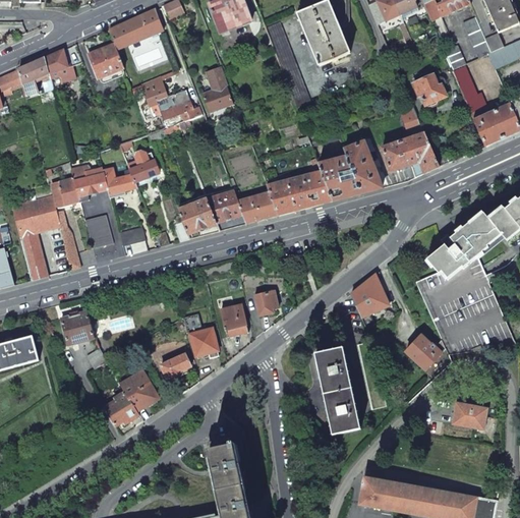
[(168,16),(183,10),(180,3),(179,0),(169,0),(162,3),(168,16)]
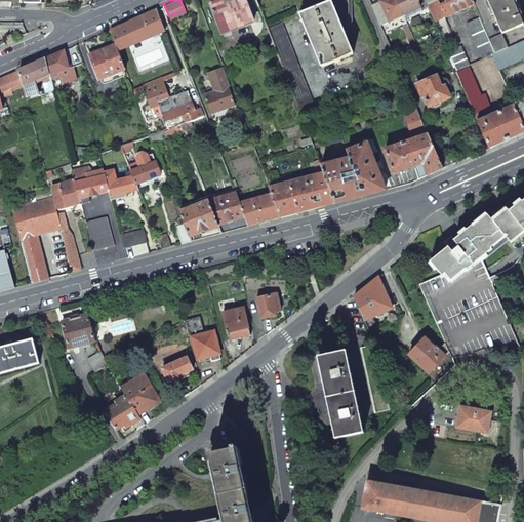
[(212,0),(209,1),(219,28),(241,19),(242,23),(253,18),(244,0),(231,0),(212,0)]
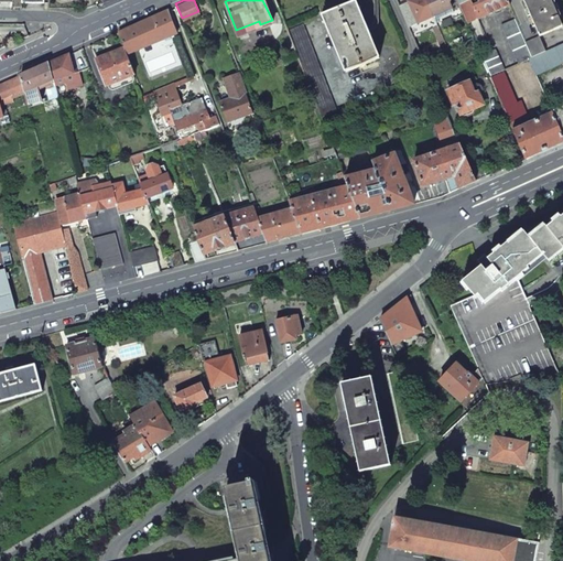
[(338,6),(321,13),(345,69),(378,55),(355,0),(353,0),(338,6)]
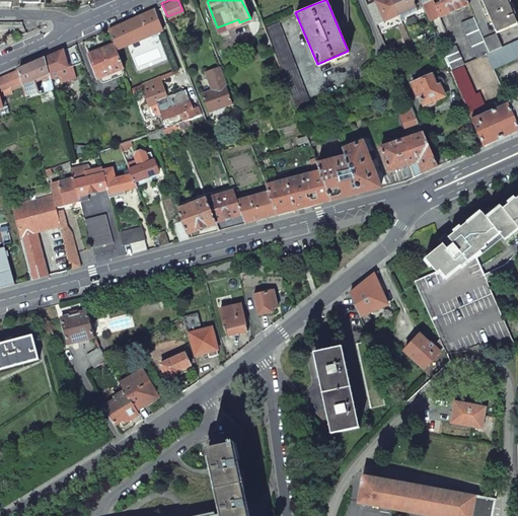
[(372,0),(366,2),(375,22),(397,13),(397,12),(391,0),(372,0)]
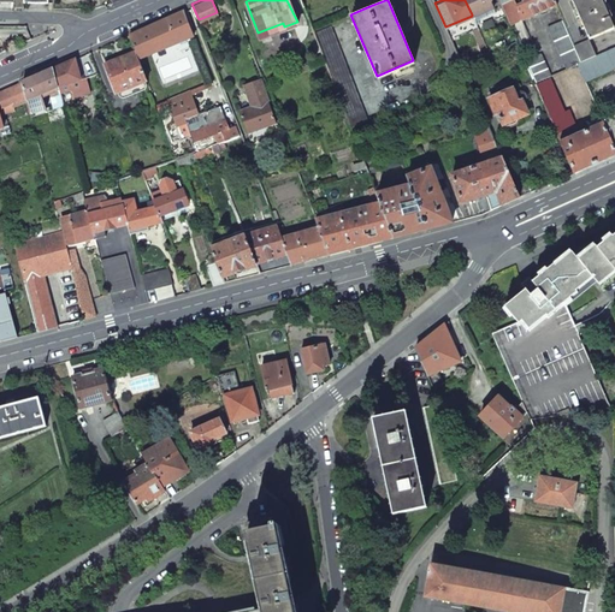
[(465,0),(472,15),(475,13),(479,11),(491,6),(492,4),(491,0),(465,0)]
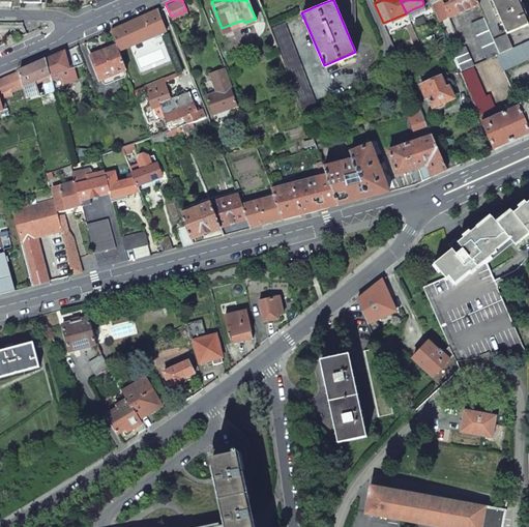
[(431,0),(439,19),(448,15),(444,4),(442,0),(431,0)]
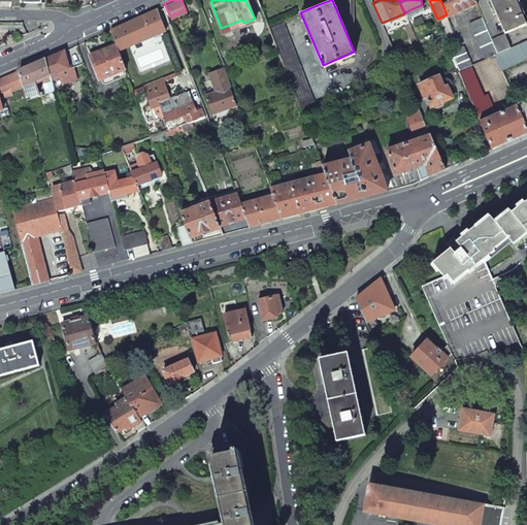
[(443,0),(446,3),(442,4),(447,14),(475,2),(474,0),(443,0)]
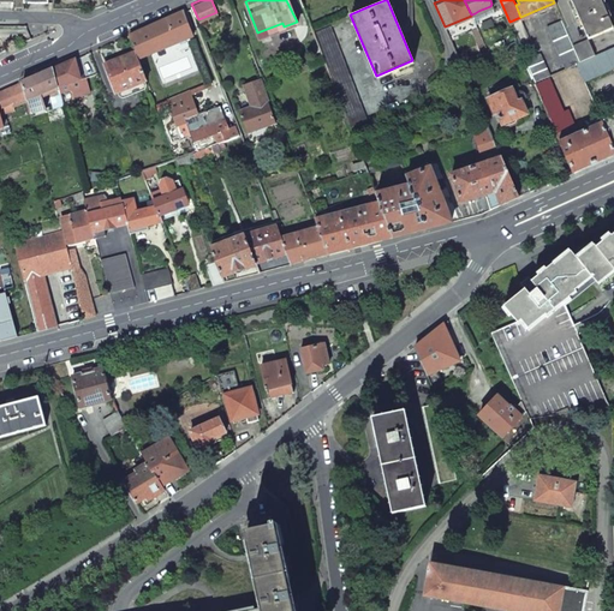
[(570,0),(588,36),(612,25),(607,15),(609,13),(603,0),(570,0)]
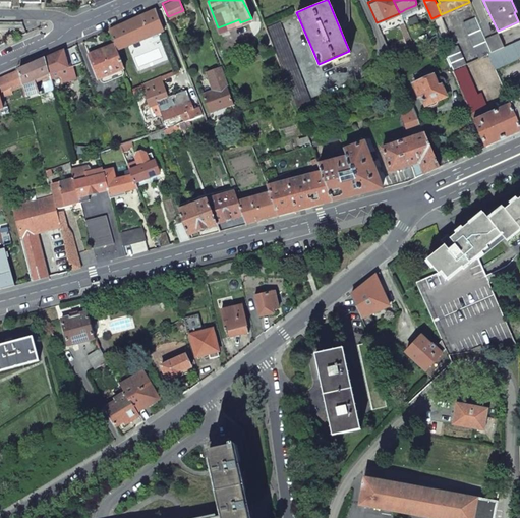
[(415,5),(405,9),(402,11),(399,12),(399,13),(402,18),(405,17),(403,13),(417,7),(416,3),(415,5)]
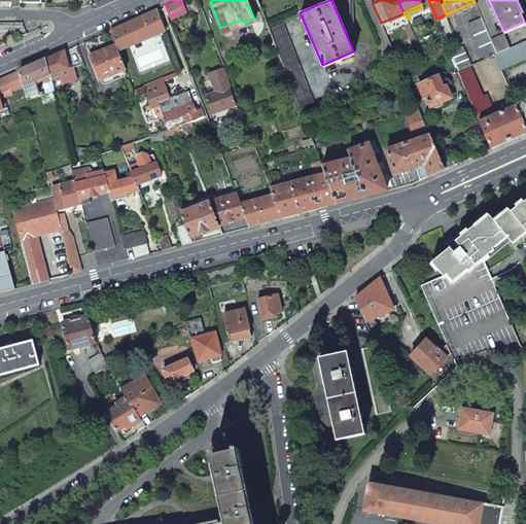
[(133,18),(109,28),(115,41),(115,44),(143,33),(144,36),(165,28),(156,7),(133,18)]
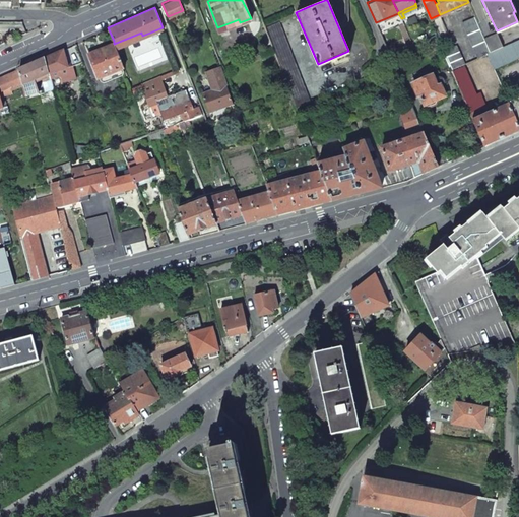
[(474,14),(461,20),(477,56),(487,52),(491,50),(483,37),(474,14)]
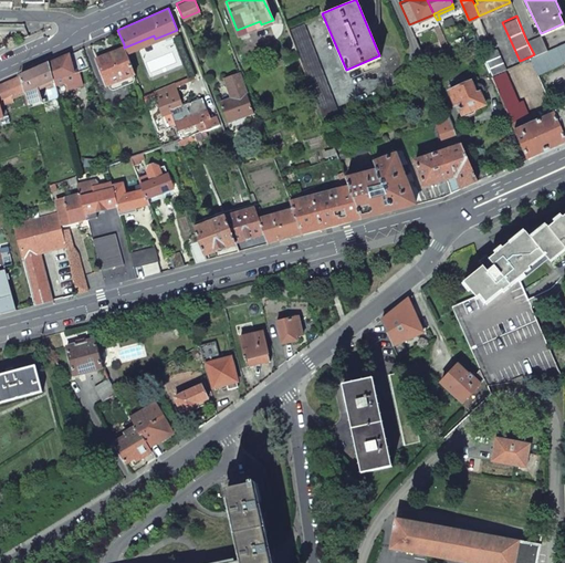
[(302,21),(288,27),(322,115),(336,110),(302,21)]
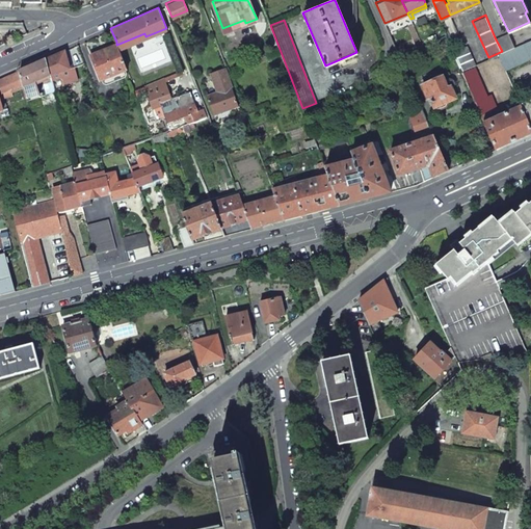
[(507,32),(495,37),(502,51),(513,46),(507,32)]
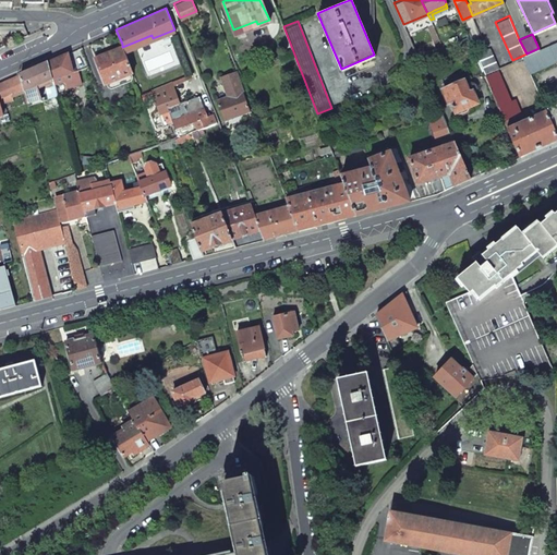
[(468,35),(459,39),(464,52),(473,48),(468,35)]
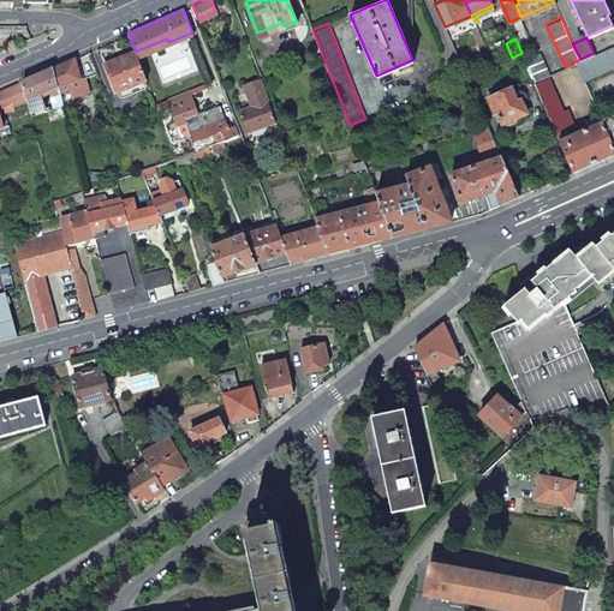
[(576,61),(583,79),(613,64),(613,43),(594,53),(580,59),(576,61)]
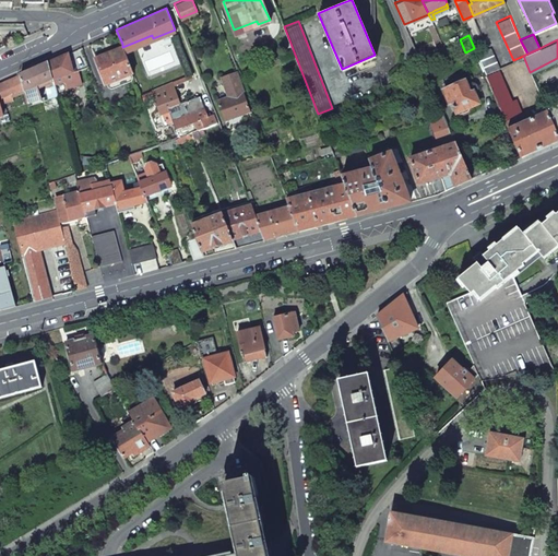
[(108,50),(94,56),(104,82),(132,71),(122,47),(122,44),(108,50)]
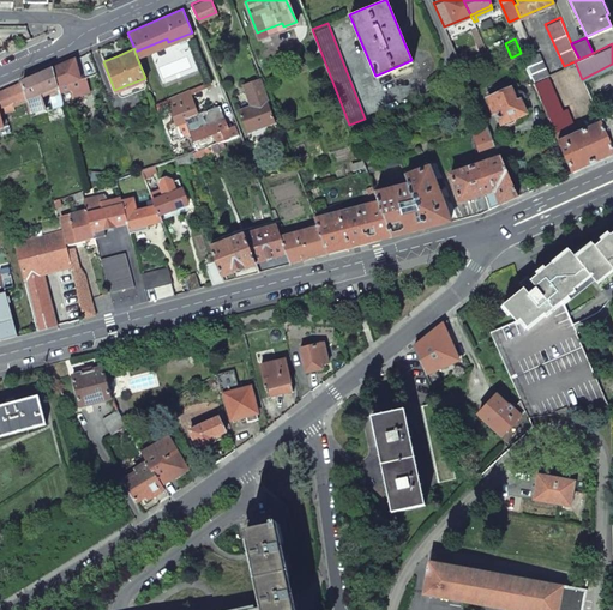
[(70,58),(53,66),(56,83),(58,89),(59,90),(71,86),(73,94),(89,90),(84,76),(96,71),(88,50),(70,58)]
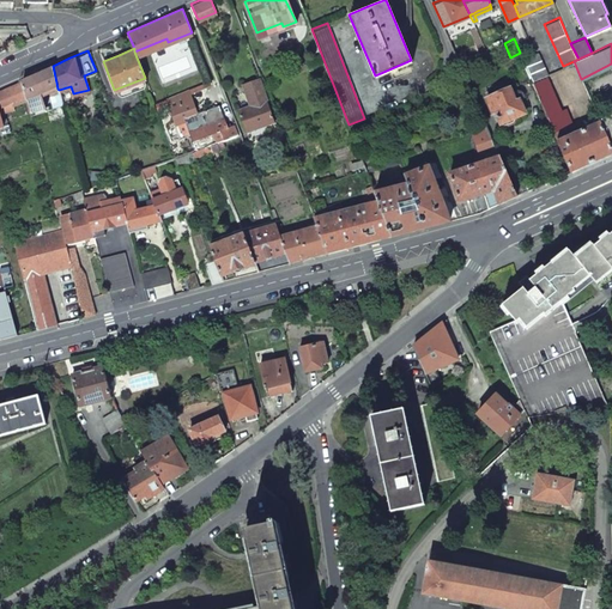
[(538,50),(521,58),(532,80),(547,73),(538,50)]
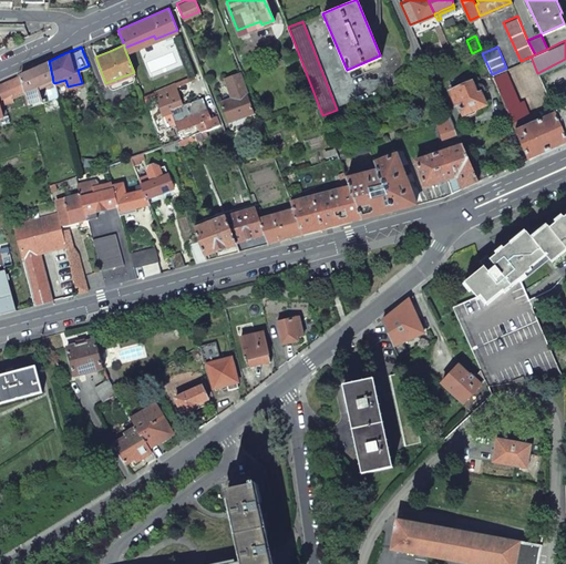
[(34,68),(20,74),(24,91),(27,101),(41,95),(35,84),(52,77),(49,61),(34,68)]
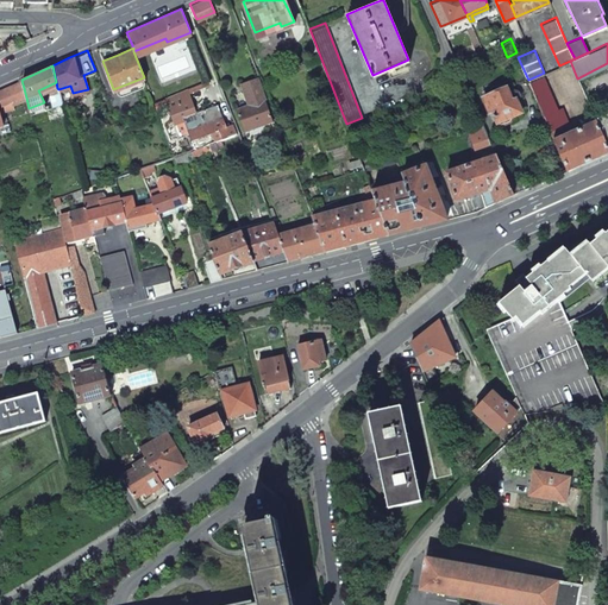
[(271,119),(264,96),(265,96),(257,75),(240,81),(248,102),(236,106),(244,128),(271,119)]
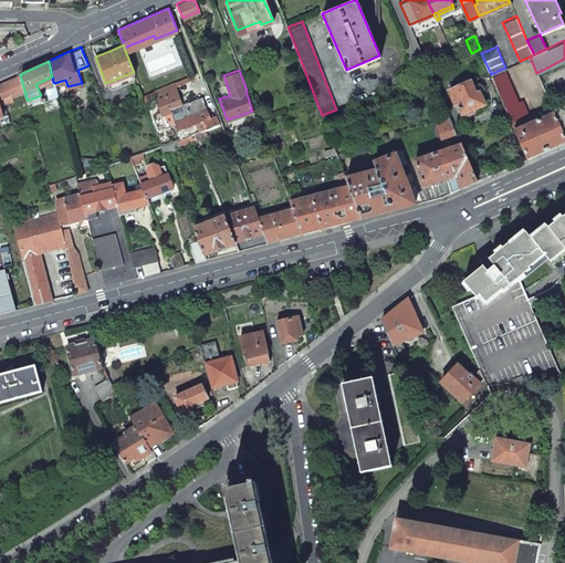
[(7,80),(0,82),(0,97),(10,93),(12,96),(24,91),(20,74),(7,80)]
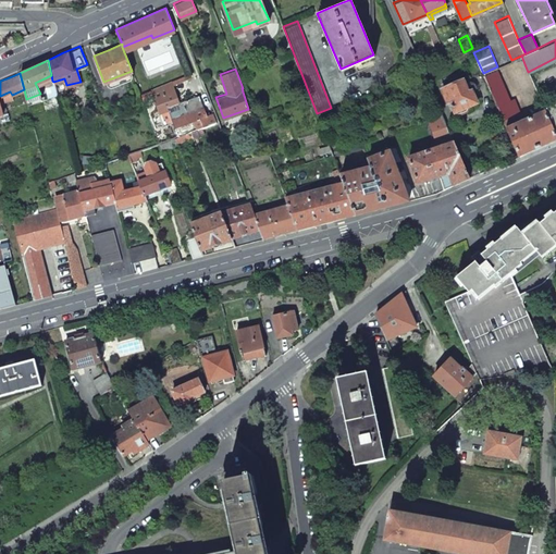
[(462,77),(441,87),(447,100),(449,99),(454,110),(455,109),(456,110),(458,111),(466,109),(467,106),(467,105),(477,100),(471,88),(468,89),(462,77)]
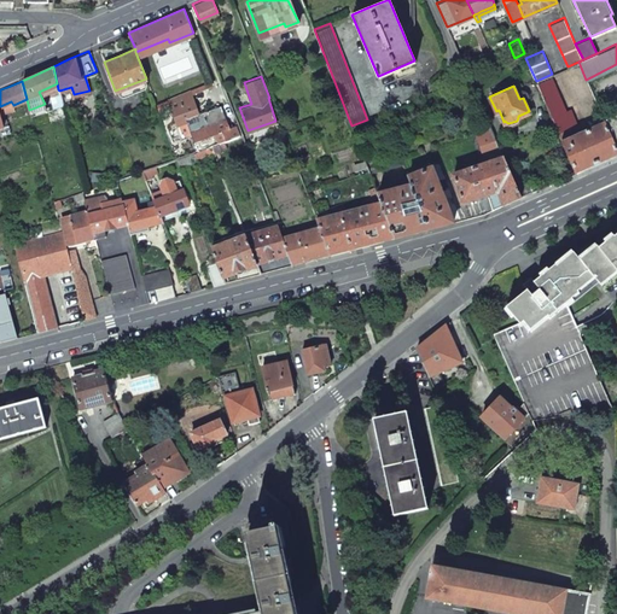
[(60,98),(74,94),(71,87),(59,91),(60,98)]
